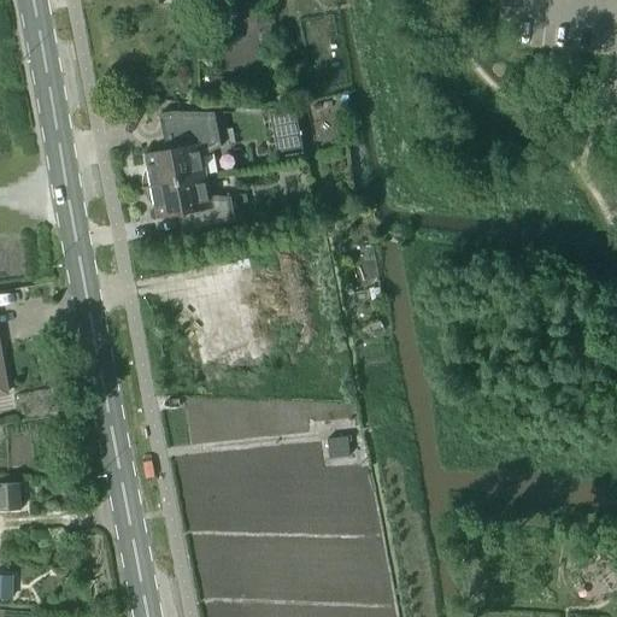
[(207,94),(222,94),(222,78),(209,77),(207,94)]
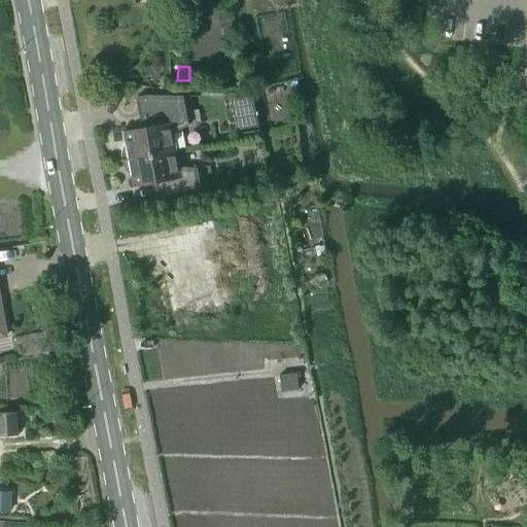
[(238,131),(260,127),(253,95),(231,95),(238,131)]
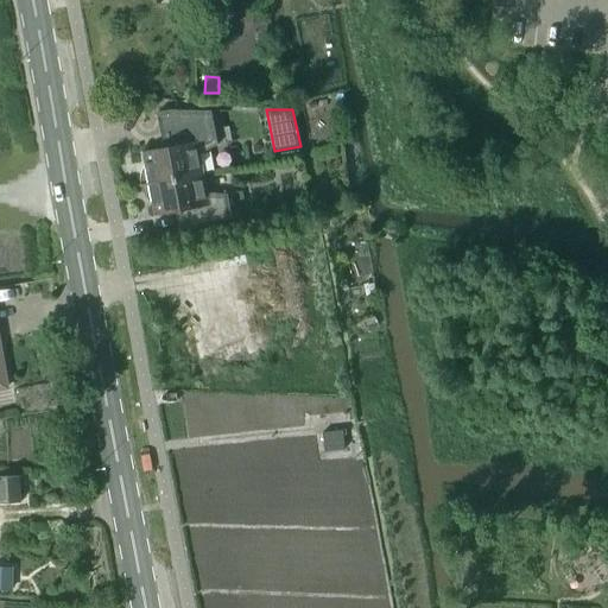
[(173,147),(145,153),(146,165),(144,169),(143,172),(141,177),(141,182),(143,187),(166,182),(204,175),(201,153),(217,145),(213,112),(172,111),(166,112),(173,147)]
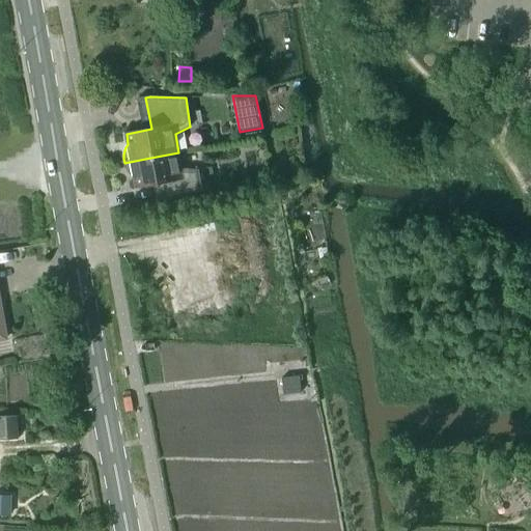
[(178,152),(145,159),(124,163),(124,164),(126,168),(128,171),(130,174),(132,177),(135,179),(137,189),(155,186),(156,189),(166,187),(168,199),(203,192),(199,171),(183,170),(178,152)]
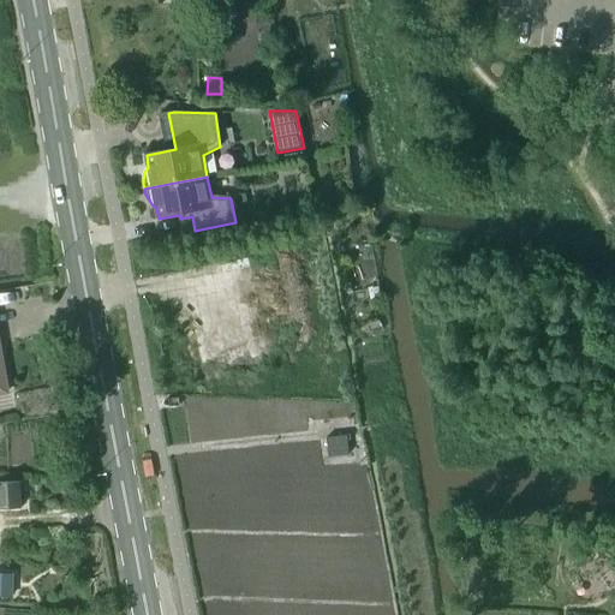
[(327,439),(329,458),(348,455),(346,436),(327,439)]
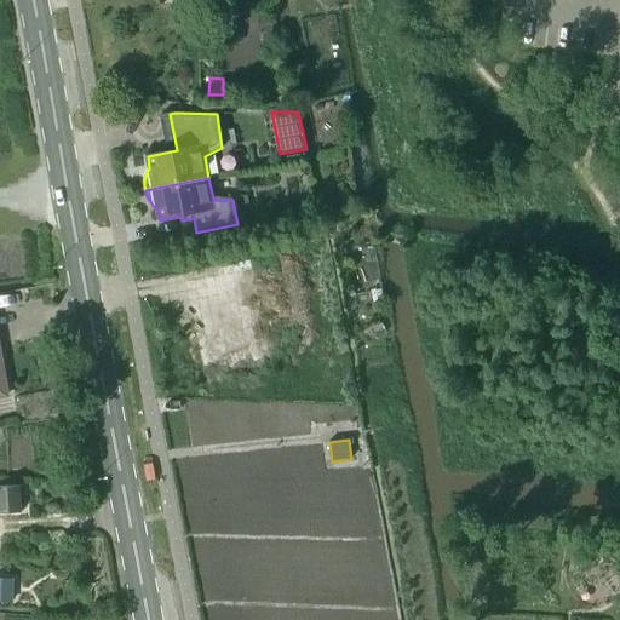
[(0,512),(21,512),(19,486),(0,487),(0,512)]
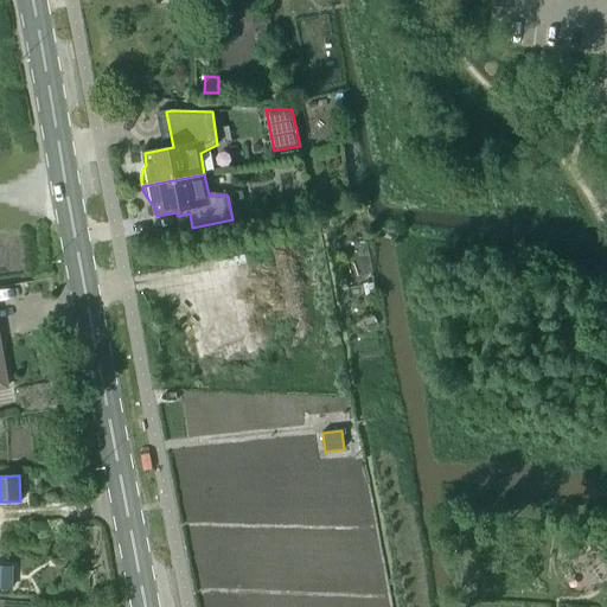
[(0,588),(12,589),(12,567),(0,567),(0,588)]
